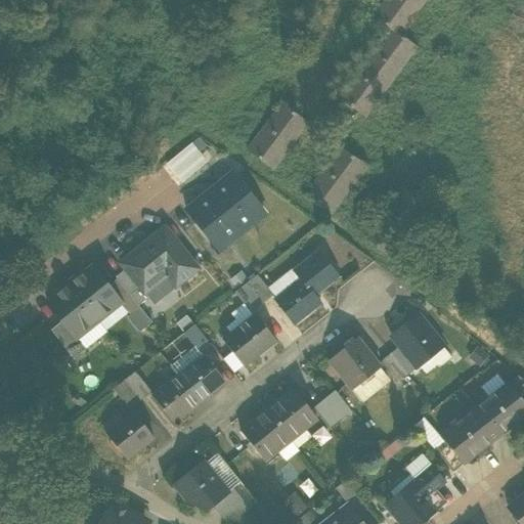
[(340,100),(363,117),(381,93),(398,71),(416,46),(399,34),(424,0),(386,0),(374,18),(391,31),(374,53),(357,76),(340,100)]
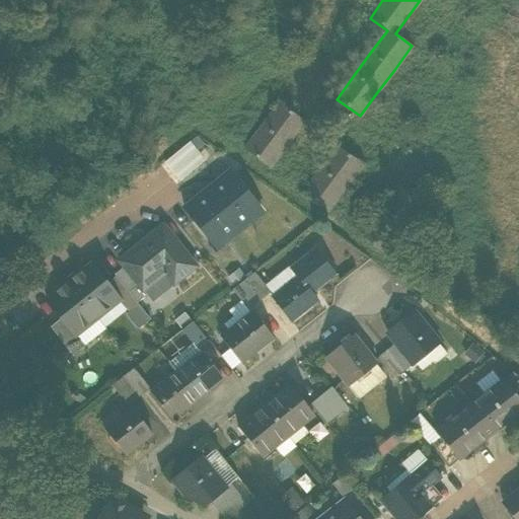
[(244,150),(269,168),(305,121),(281,102),(244,150)]
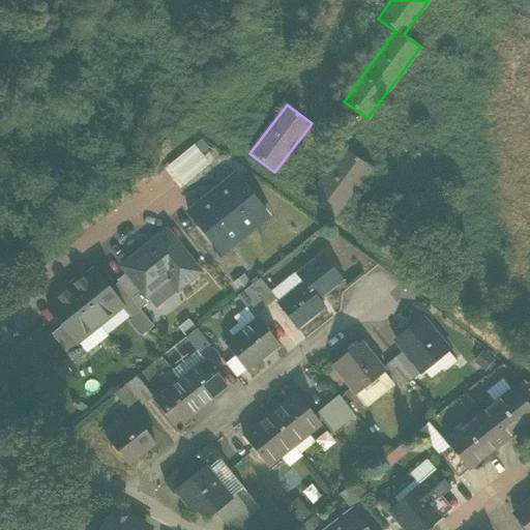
[(168,166),(176,175),(201,154),(194,145),(168,166)]
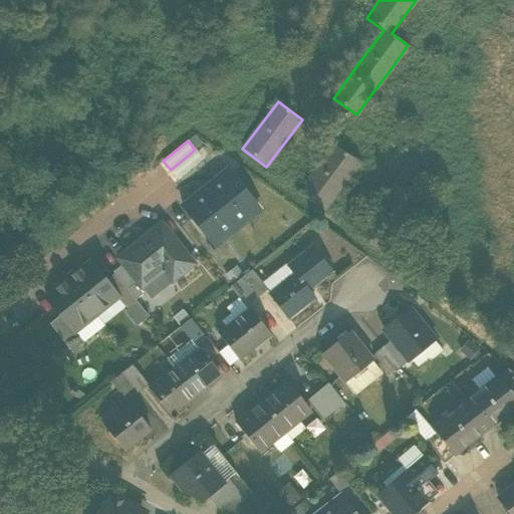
[(300,192),(324,210),(359,163),(336,145),(300,192)]
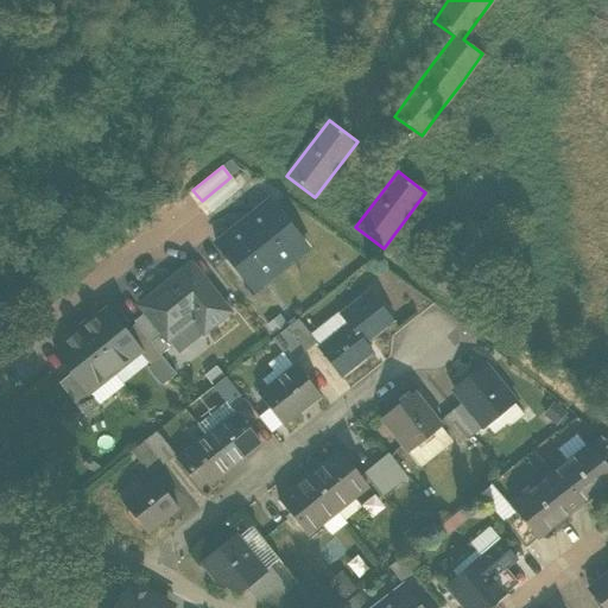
[(240,189),(230,177),(202,201),(210,213),(240,189)]
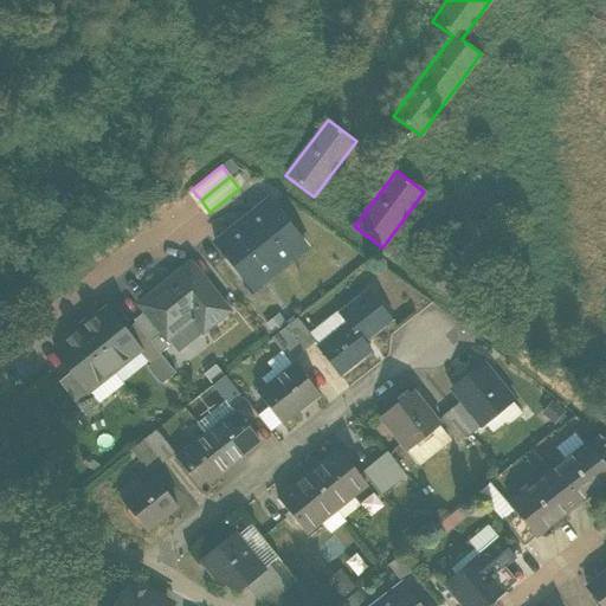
[(269,200),(243,221),(246,225),(271,205),(269,200)]
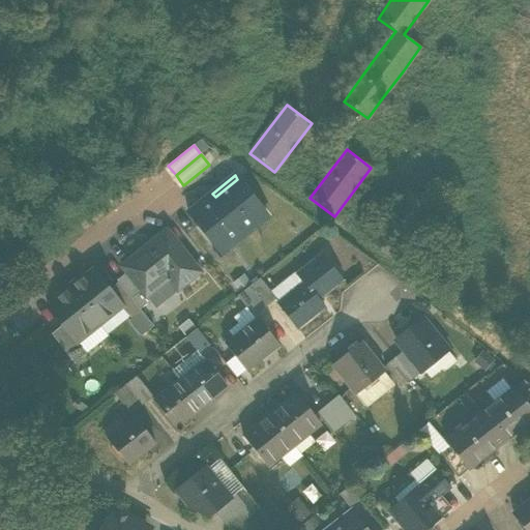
[(237,239),(267,215),(237,179),(215,197),(212,194),(187,213),(211,242),(229,228),(237,239)]
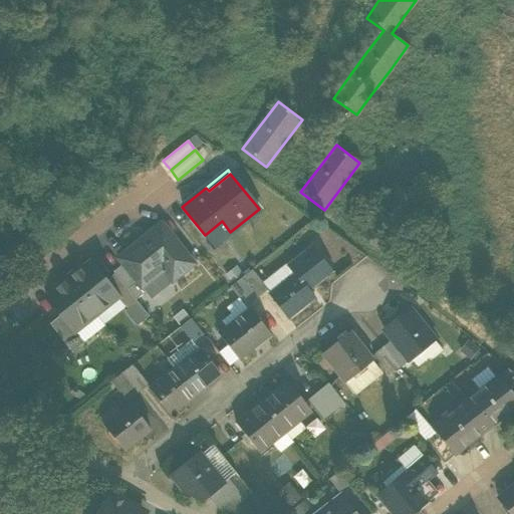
[(222,221),(205,235),(214,246),(230,232),(222,221)]
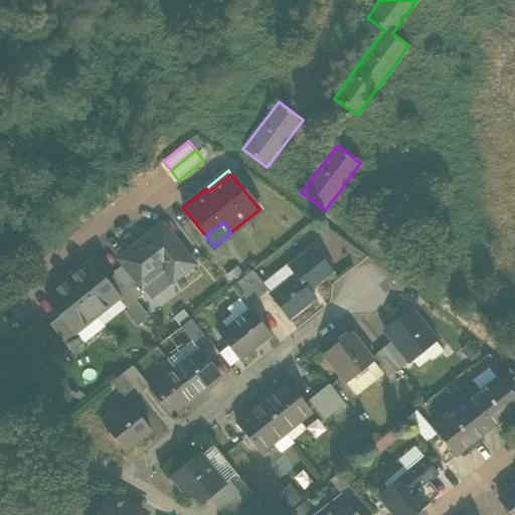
[(145,294),(150,300),(194,265),(161,224),(118,259),(123,265),(145,294)]
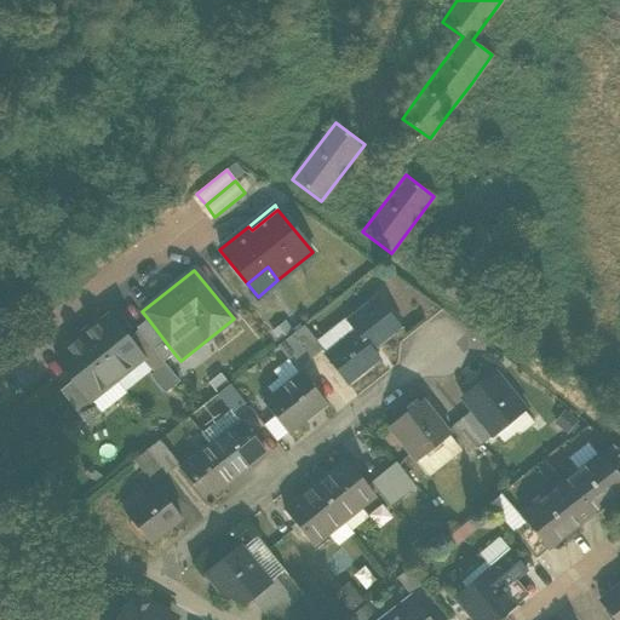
[(326,355),(349,385),(382,360),(373,350),(403,327),(378,296),(348,321),(355,331),(326,355)]
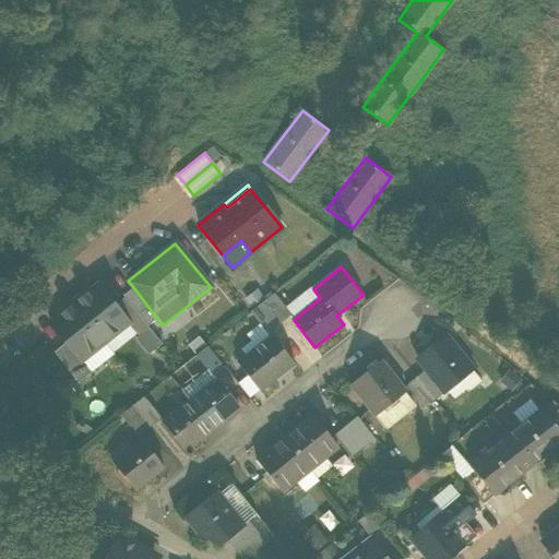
[(85,293),(72,302),(104,343),(128,323),(114,306),(97,285),(86,294),(85,293)]
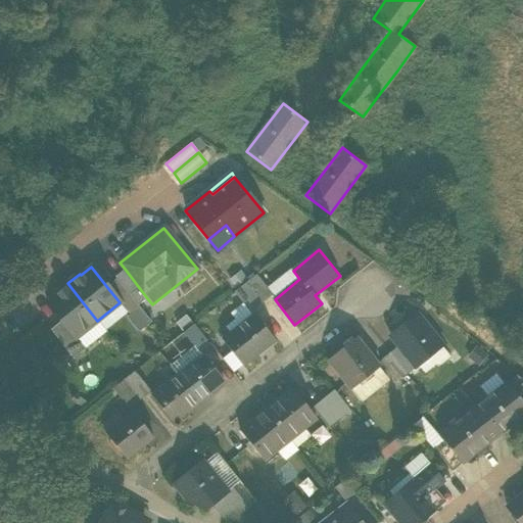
[(299,279),(293,271),(291,268),(266,288),(271,294),(275,299),(299,279)]
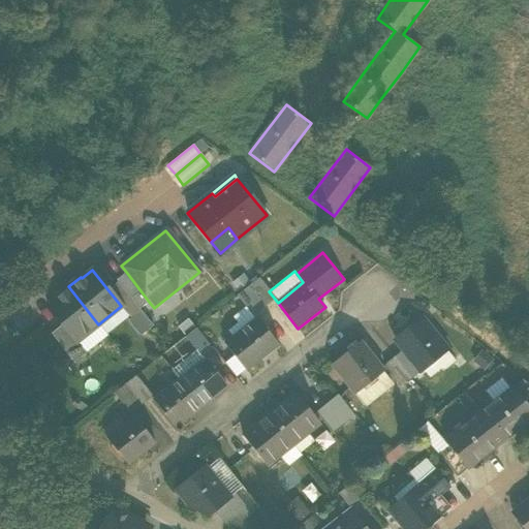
[(118,282),(139,309),(149,302),(126,272),(116,280),(118,282)]
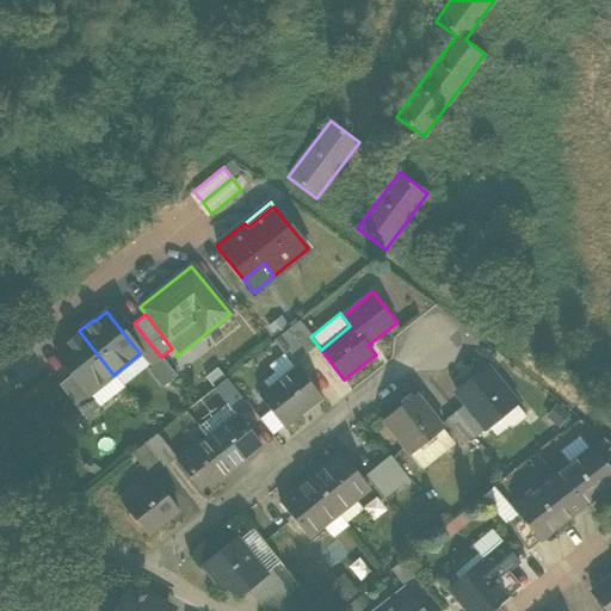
[(266,328),(275,338),(289,326),(281,316),(266,328)]
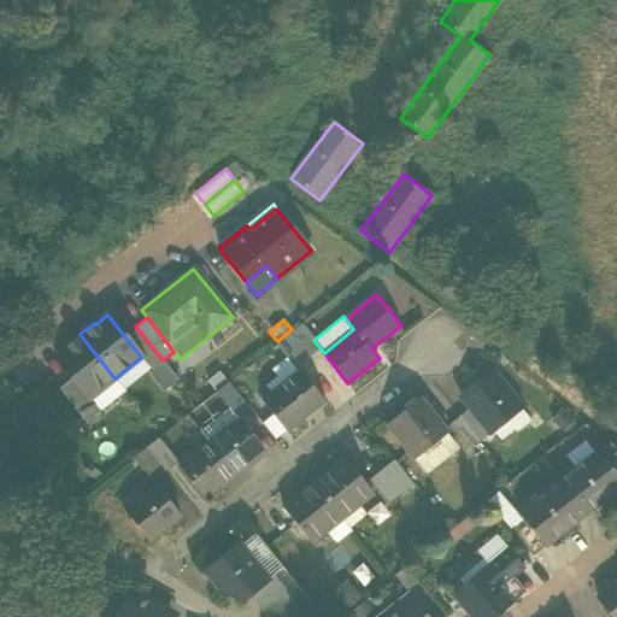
[(301,324),(288,334),(307,358),(321,347),(319,347),(313,340),(301,324)]
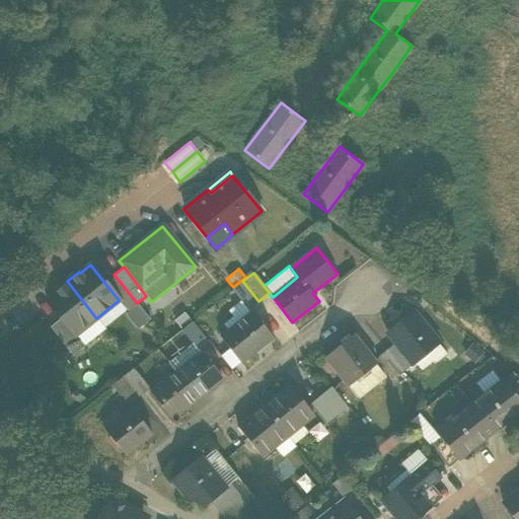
[(127,310),(129,312),(138,305),(137,303),(116,277),(105,284),(119,300),(127,310)]
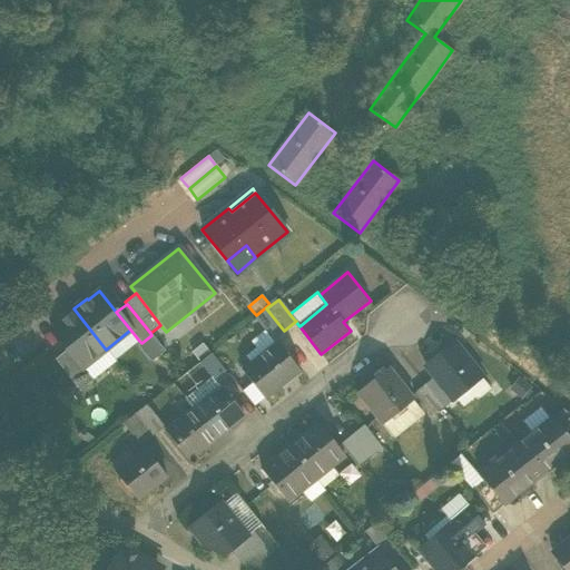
[(82,367),(106,350),(74,308),(60,320),(62,321),(50,330),(67,350),(81,369),(82,367)]
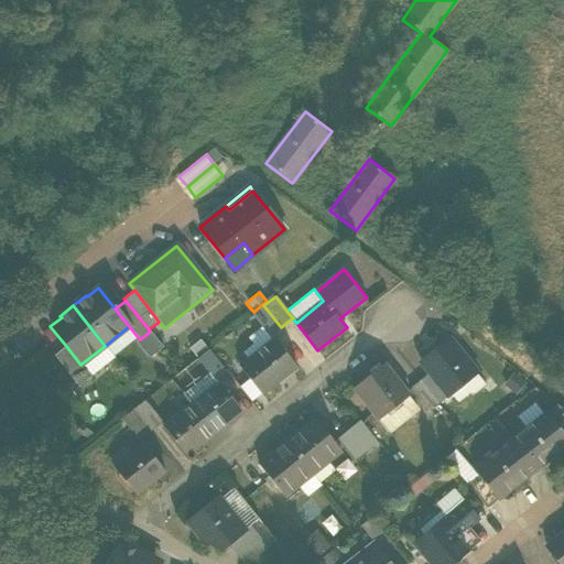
[(270,336),(281,327),(263,305),(252,314),(262,326),(270,336)]
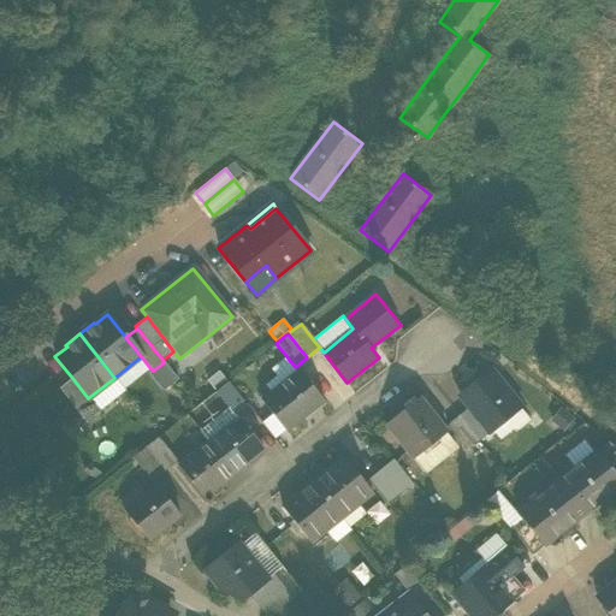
[(141,356),(114,378),(124,389),(150,368),(141,356)]
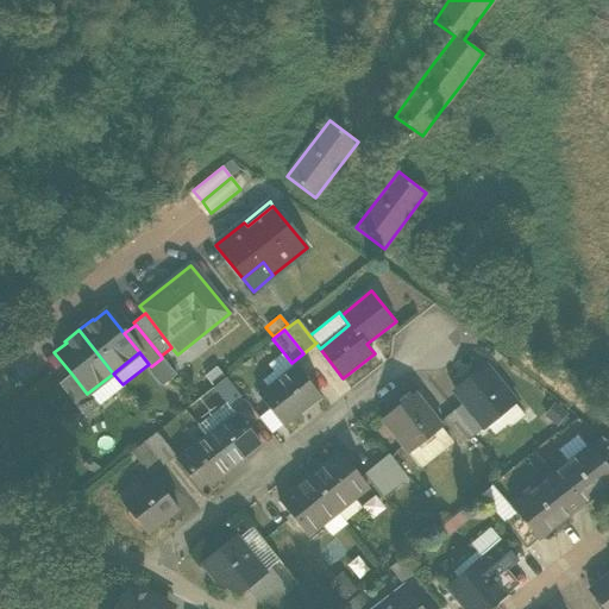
[(295,368),(292,363),(283,352),(268,365),(272,371),(262,381),(269,389),(295,368)]
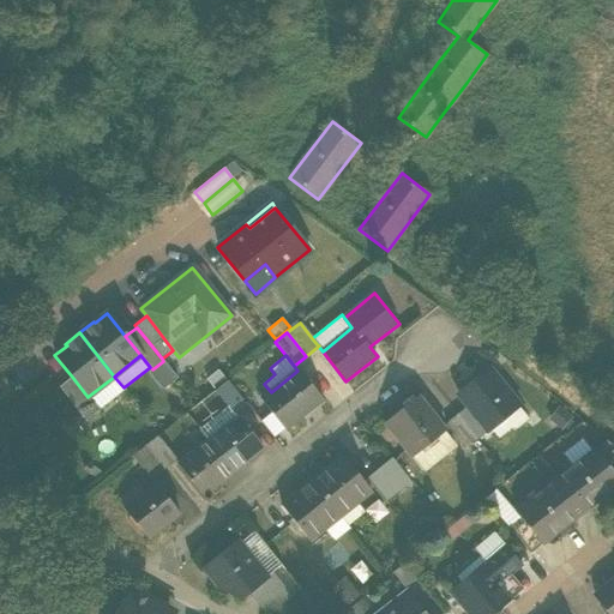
[(176,378),(163,361),(152,369),(149,373),(162,390),(176,378)]
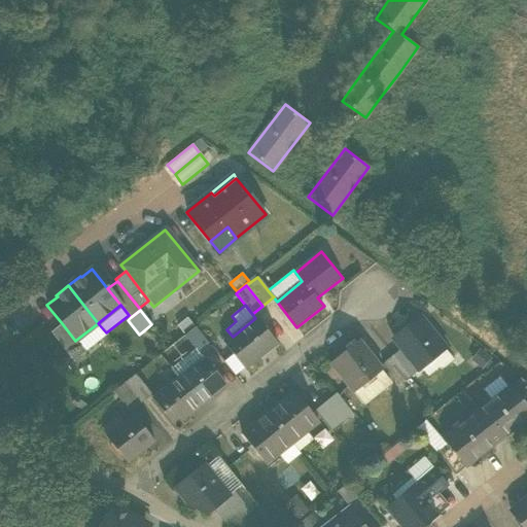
[(245,366),(247,367),(278,342),(256,317),(255,318),(233,337),(225,343),(235,353),(245,366)]
